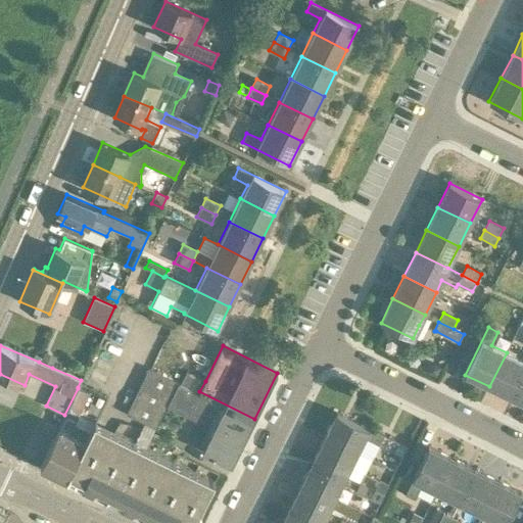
[(52,368),(57,357),(44,351),(39,362),(52,368)]
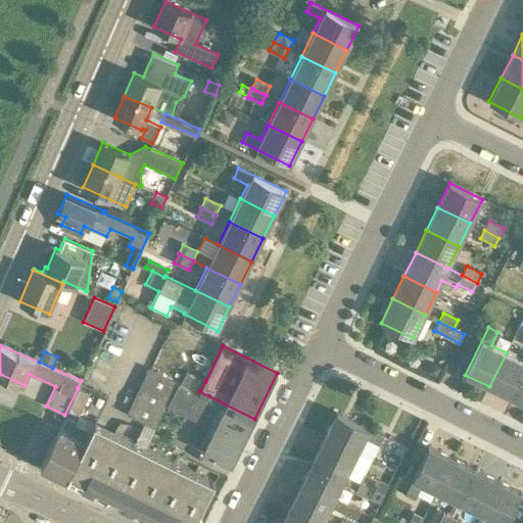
[(513,397),(522,376),(522,361),(507,352),(489,386),(513,397)]
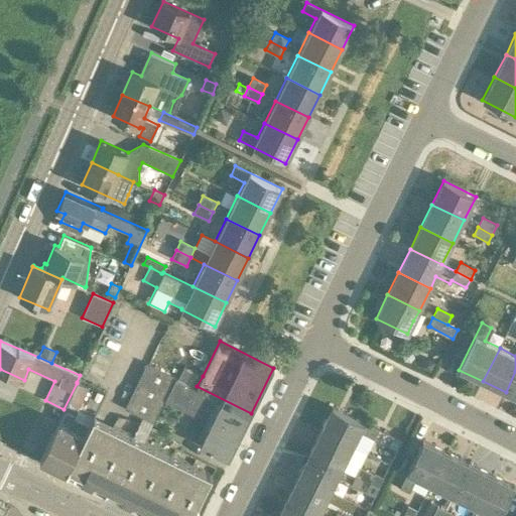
[(435,362),(428,359),(423,360),(419,367),(429,373),(435,362)]
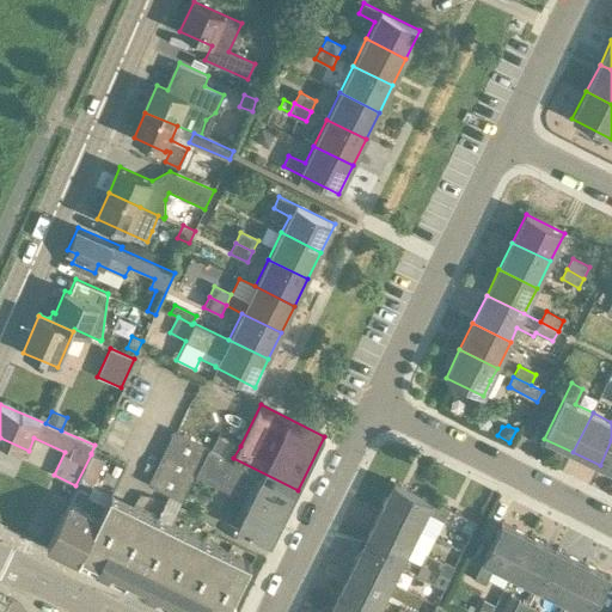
[(212,447),(188,439),(173,432),(147,484),(170,496),(159,519),(111,495),(101,516),(78,561),(181,611),(228,611),(230,609),(233,603),(232,603),(251,564),(169,525),(181,501),(194,476),(212,447)]
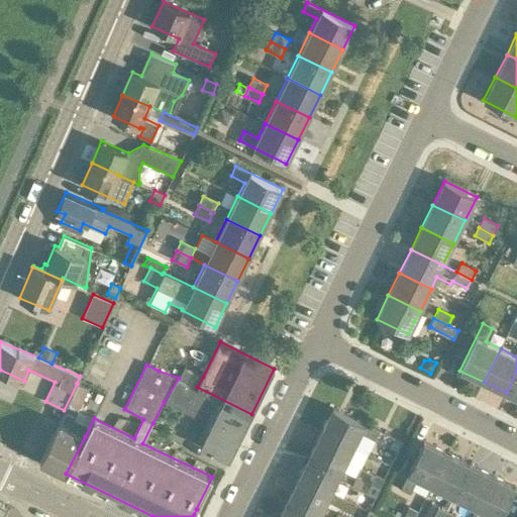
[(179,378),(197,387),(203,377),(186,369),(185,368),(179,378)]
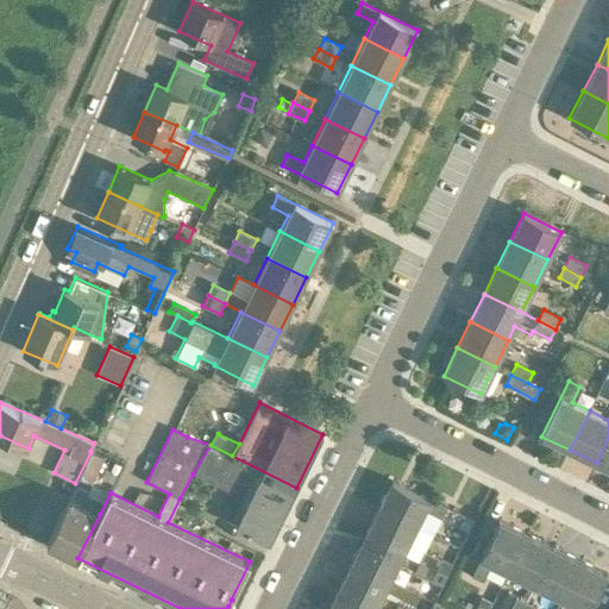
[(608,438),(597,463),(608,469),(608,438)]
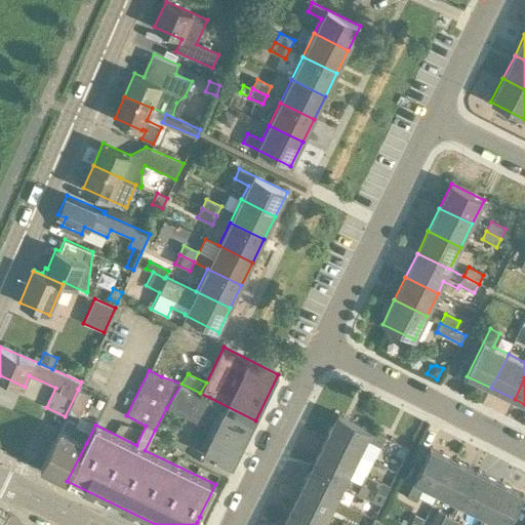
[(166,408),(189,419),(208,429),(200,447),(205,449),(203,452),(232,467),(255,420),(200,393),(182,384),(166,408)]
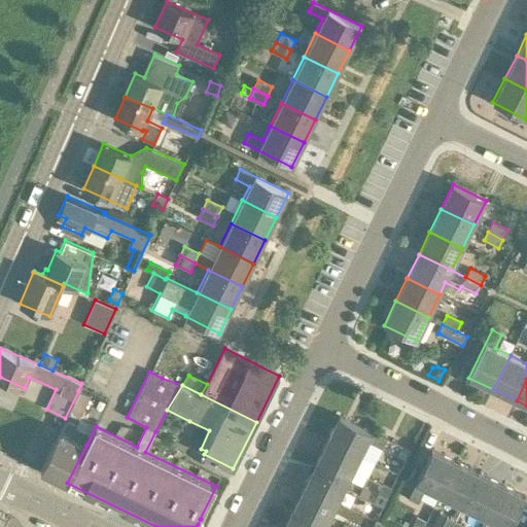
[(67,483),(86,445),(66,435),(68,431),(72,433),(90,396),(78,391),(65,418),(40,469),(67,483)]
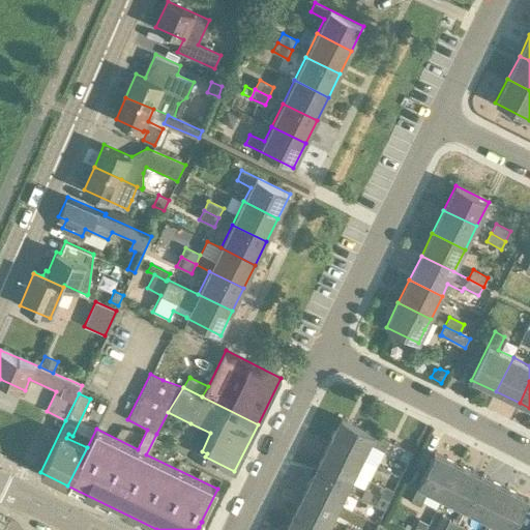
[(96,411),(101,414),(106,406),(100,403),(96,411)]
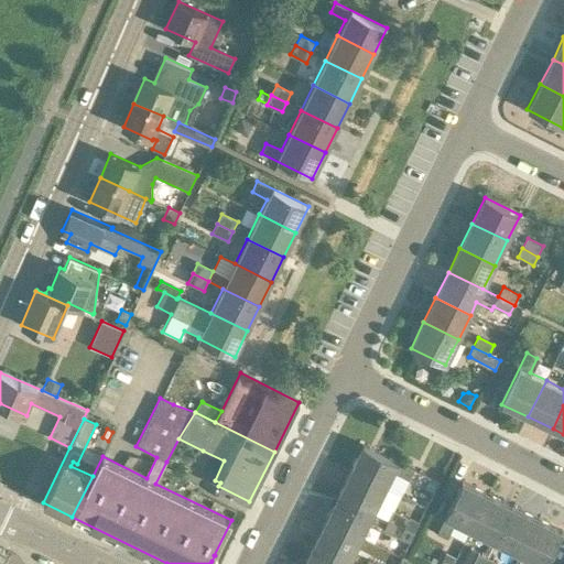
[(98,436),(95,443),(105,448),(108,441),(98,436)]
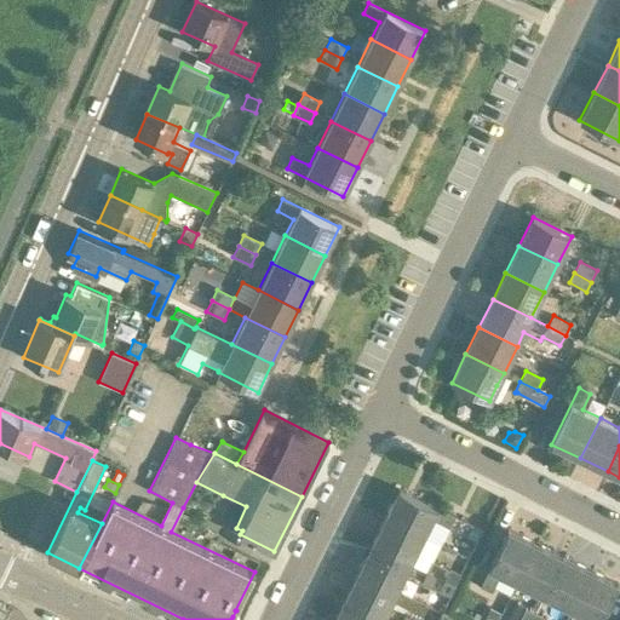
[(384,518),(424,538),(432,521),(449,528),(454,517),(399,489),(384,518)]
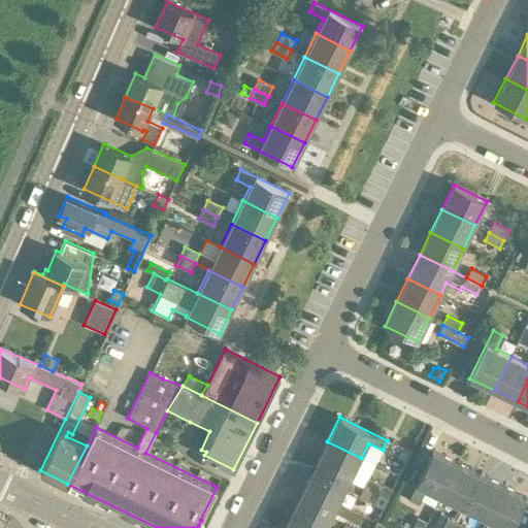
[(40,438),(52,443),(57,432),(46,427),(40,438)]
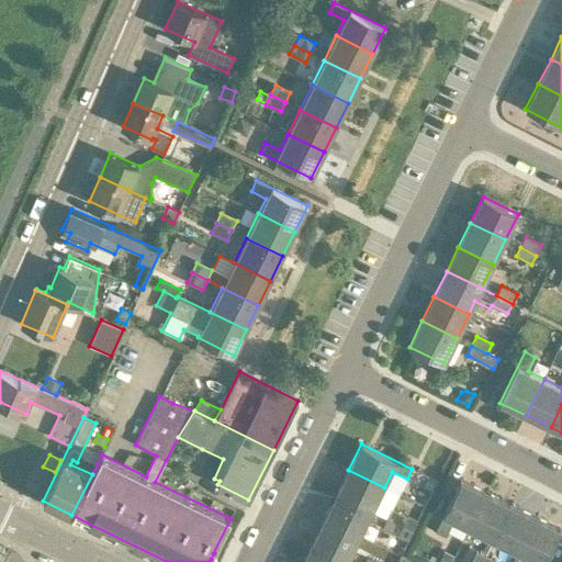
[(372,512),(384,487),(348,470),(336,494),(372,512)]
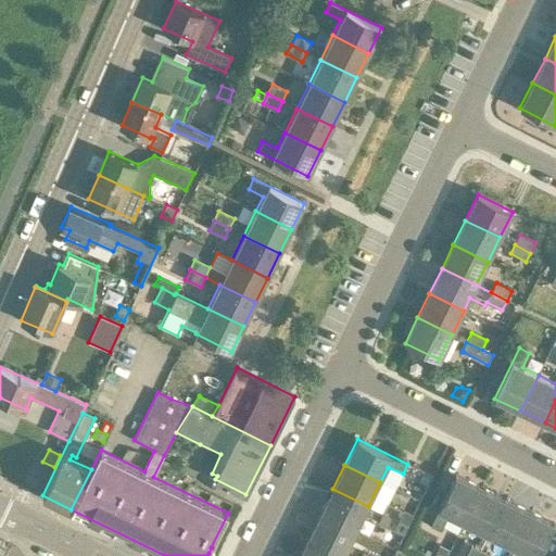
[(427,485),(432,475),(424,471),(418,482),(427,485)]
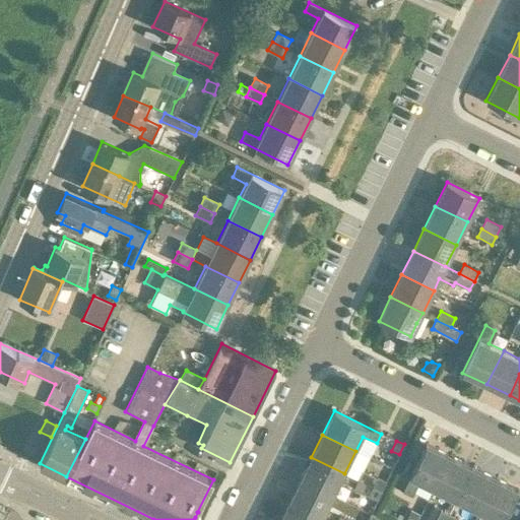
[(433,491),(450,457),(426,445),(403,492),(411,497),(418,483),(433,491)]
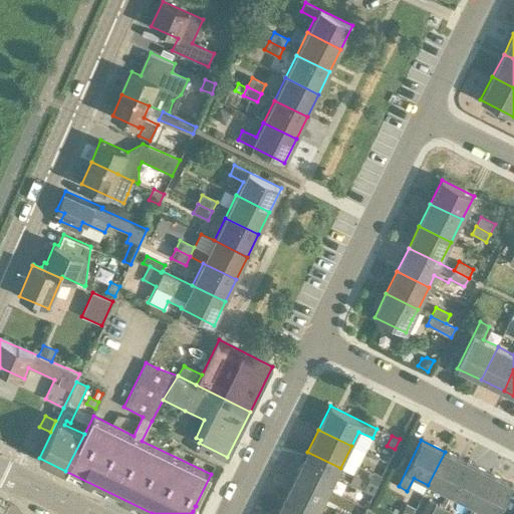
[(329,491),(340,468),(307,452),(296,474),(329,491)]
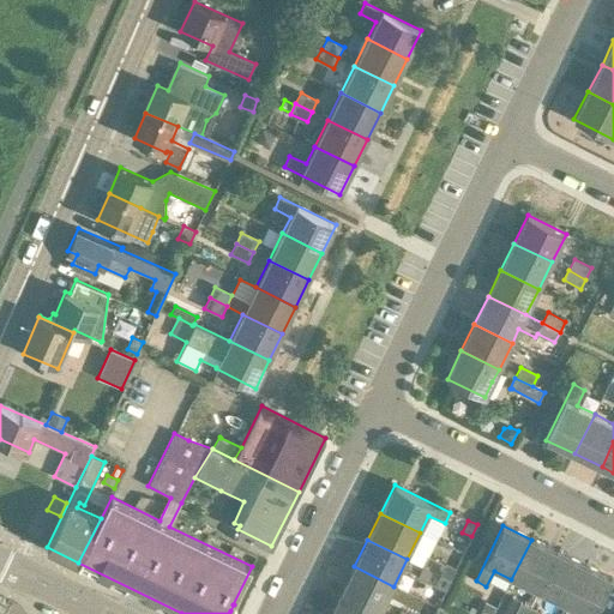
[(511,579),(534,589),(539,591),(558,553),(531,540),(511,579)]
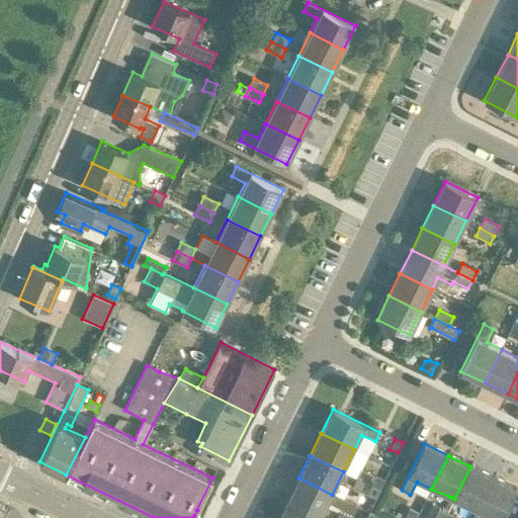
[(477,510),(493,478),(470,466),(454,499),(477,510)]
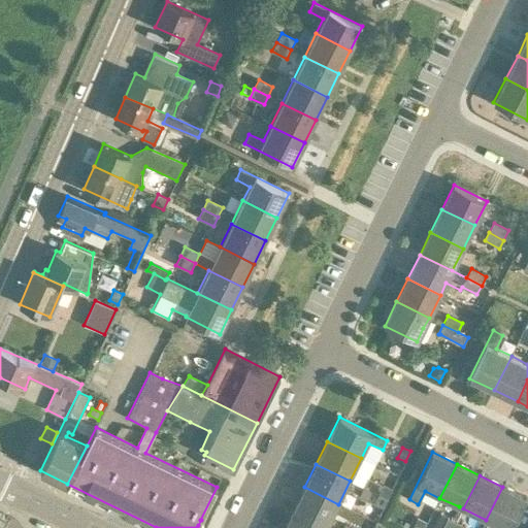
[(364,488),(378,494),(383,486),(368,480),(364,488)]
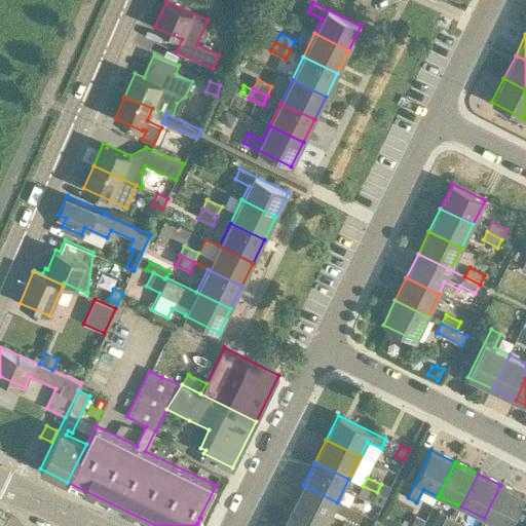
[(386,497),(390,489),(381,484),(377,492),(386,497)]
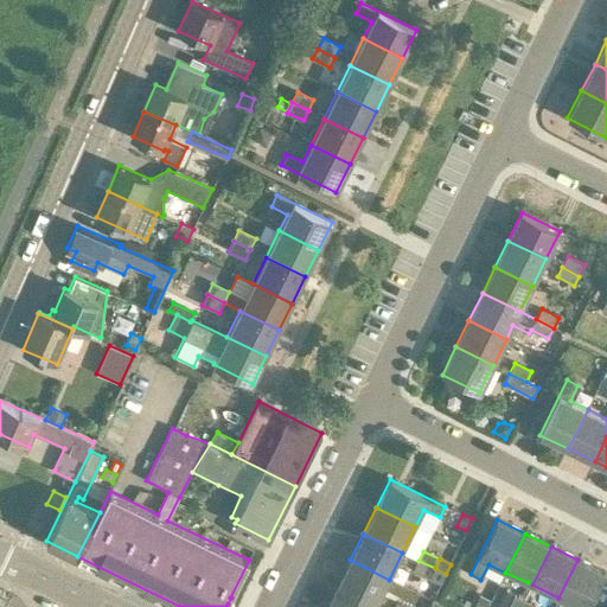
[(376,606),(389,580),(350,560),(337,587),(376,606)]
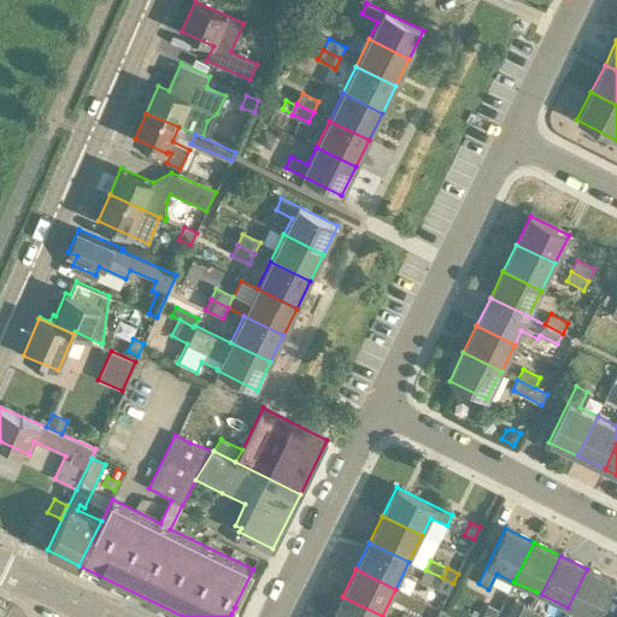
[(587,569),(568,607),(585,616),(598,616),(616,582),(587,569)]
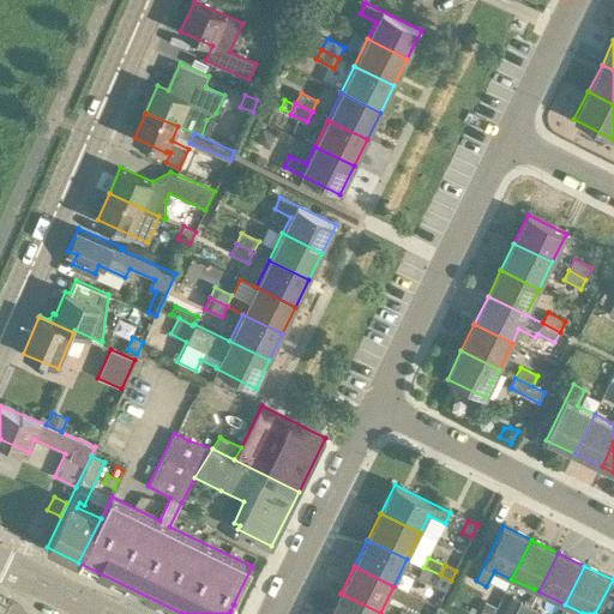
[(446,591),(451,581),(440,575),(423,567),(417,578),(446,591)]
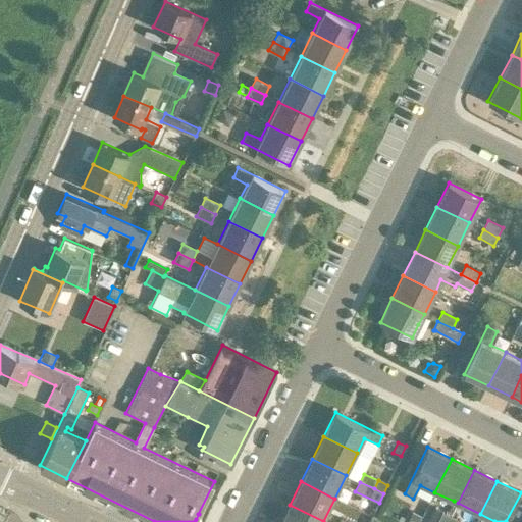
[(325,521),(323,521),(290,505),(280,521),(325,521)]
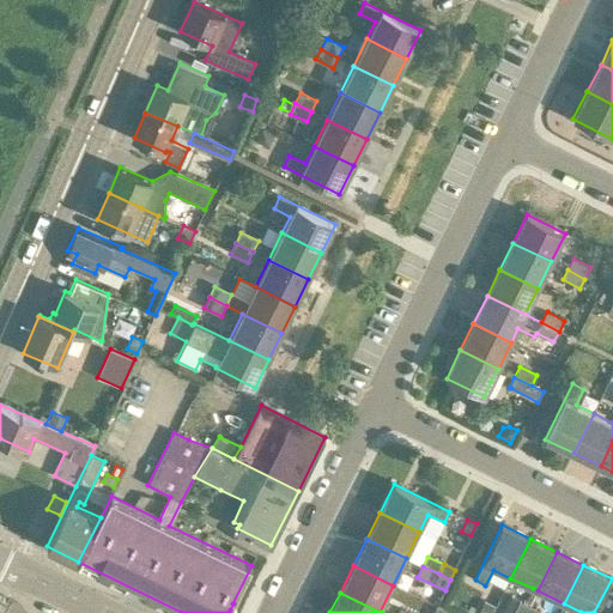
[(526,612),(529,607),(511,598),(503,612),(526,612)]
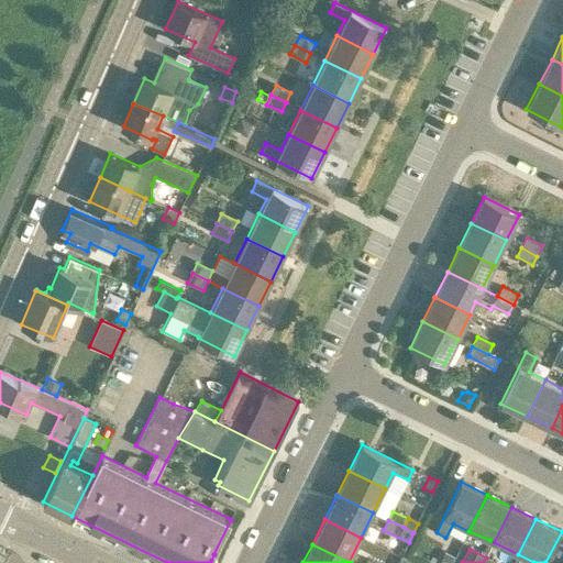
[(438,562),(451,562),(455,558),(452,555),(446,552),(444,552),(438,562)]
